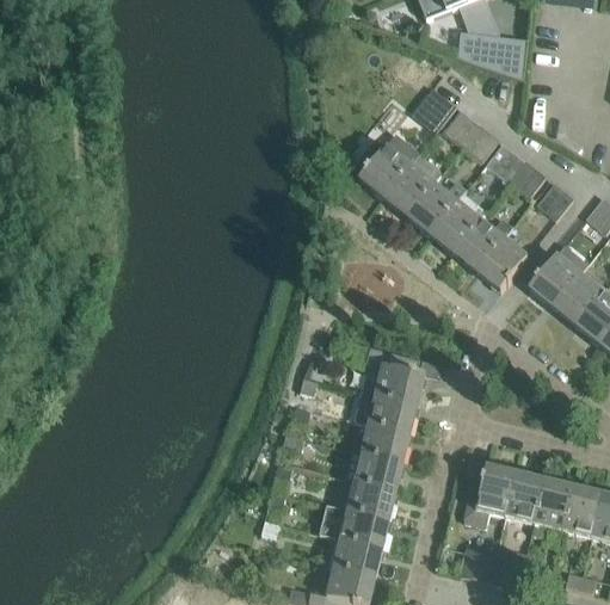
[(418,0),(426,19),(457,7),(458,6),(474,0),(418,0)]
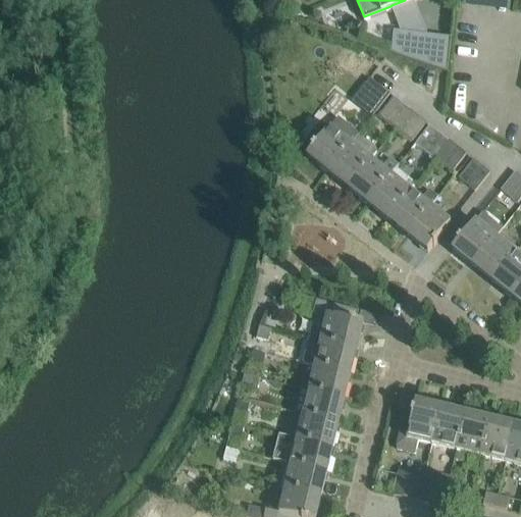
[(392,28),(388,50),(446,68),(450,35),(392,28)]
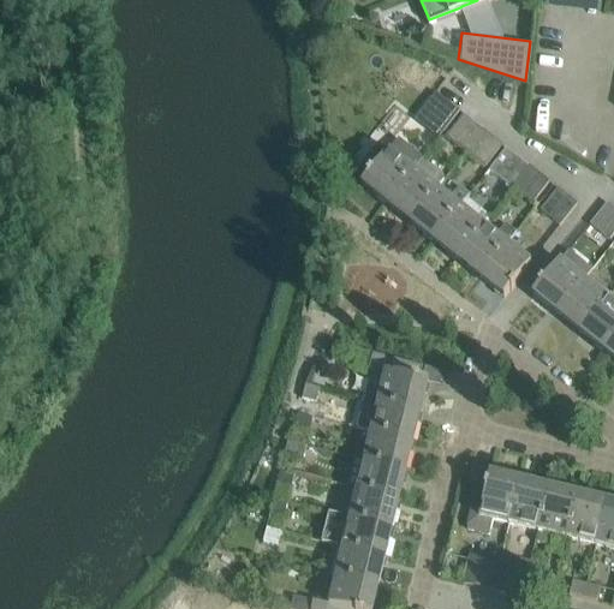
[(441,130),(460,106),(436,88),(418,111),(441,130)]
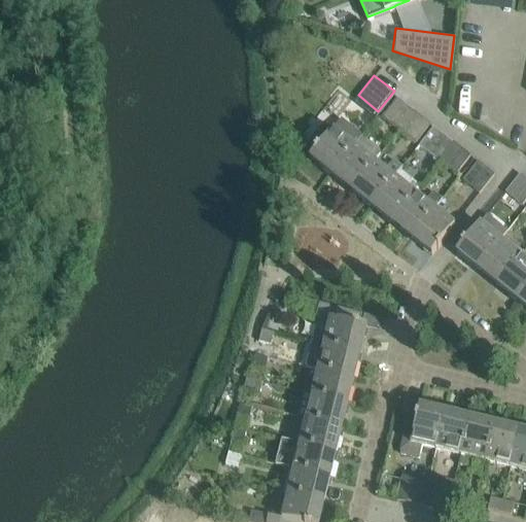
[(382,114),(398,127),(414,107),(398,95),(382,114)]
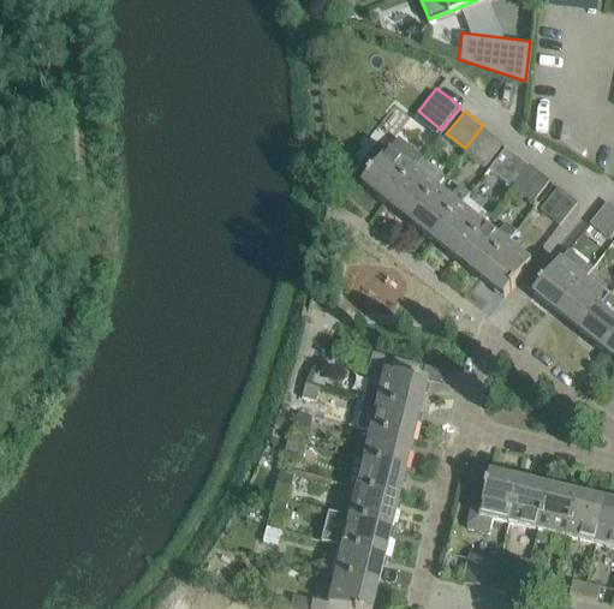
[(486,165),(504,141),(483,125),(465,148),(486,165)]
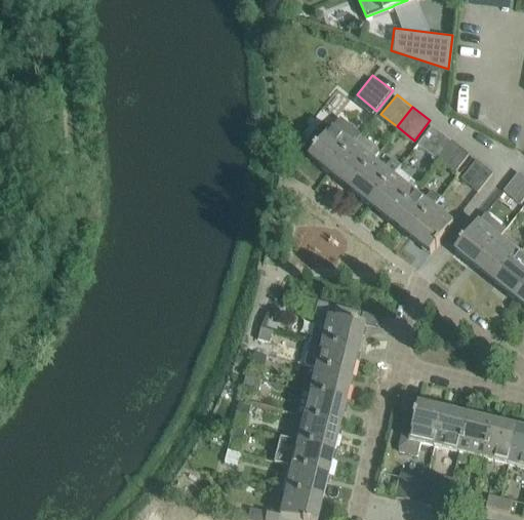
[(310,155),(329,170),(359,132),(338,116),(317,145),(316,144),(312,148),(313,149),(308,155),(309,156),(310,155)]
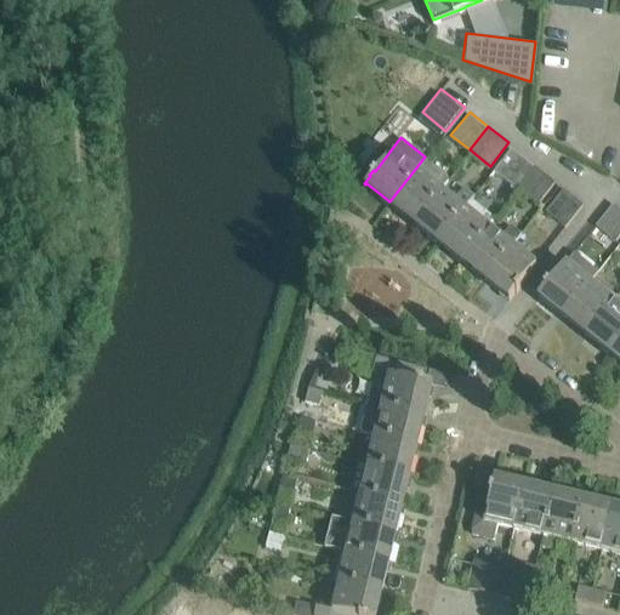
[(498,171),(517,187),(535,164),(516,148),(498,171)]
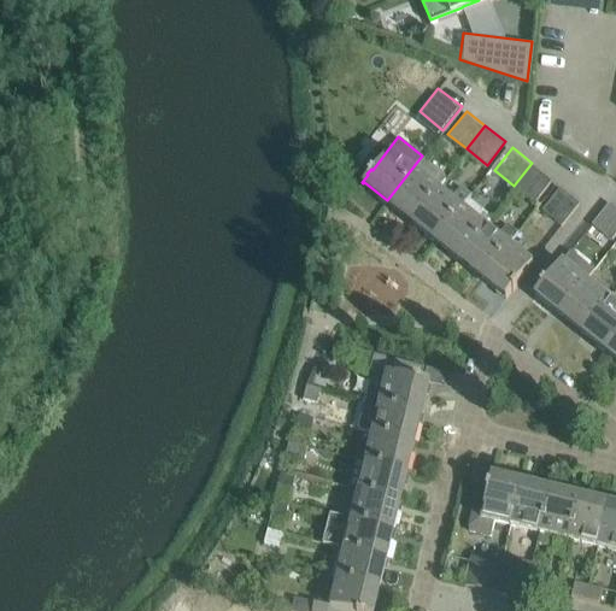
[(446,174),(422,156),(387,200),(411,218),(436,186),(446,174)]
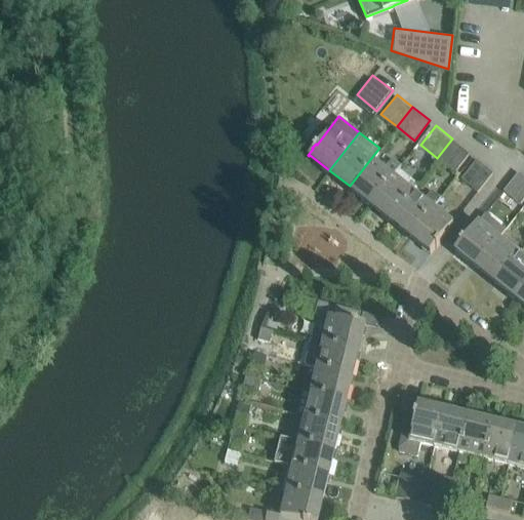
[(452,138),(437,158),(453,171),(470,152),(452,138)]
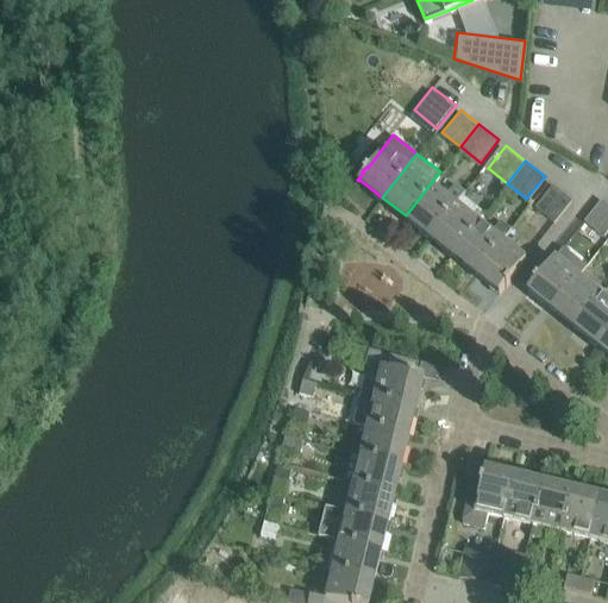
[(572,198),(552,182),(534,206),(555,220),(572,198)]
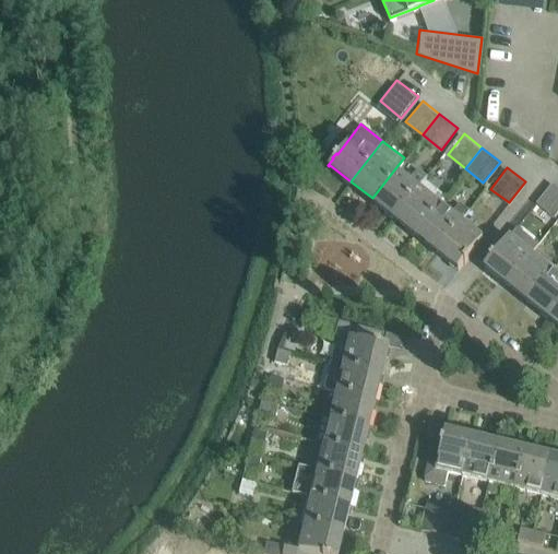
[(417,185),(395,168),(372,198),(393,215),(417,185)]
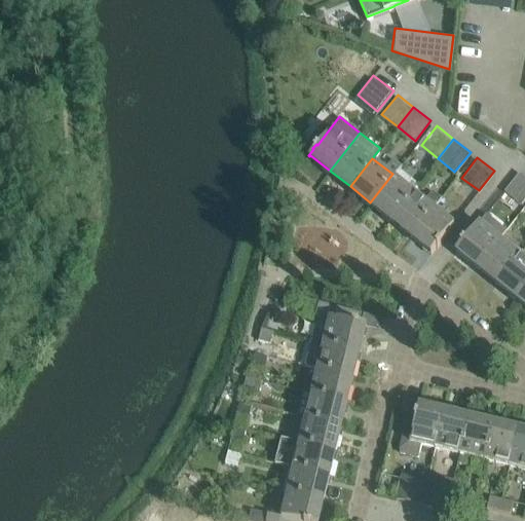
[(524,174),(519,170),(503,188),(520,202),(524,196),(524,174)]
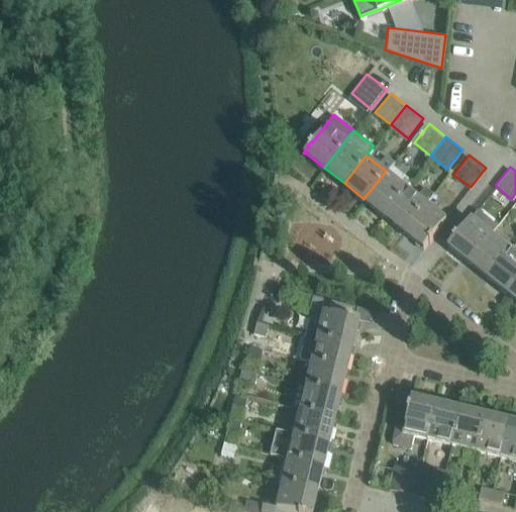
[(405,187),(386,171),(364,199),(384,214),(405,187)]
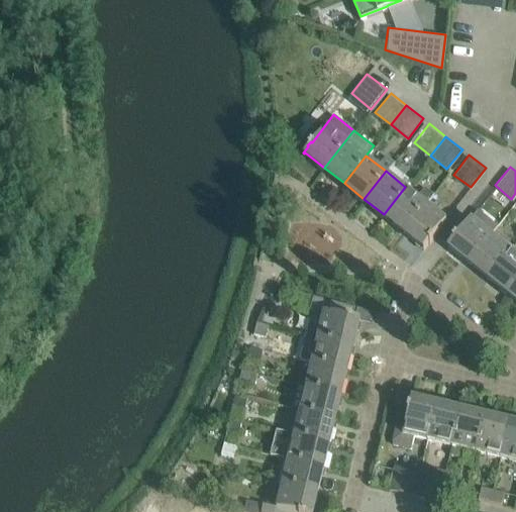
[(416,195),(405,187),(384,214),(403,229),(425,202),(433,191),(424,184),(416,195)]
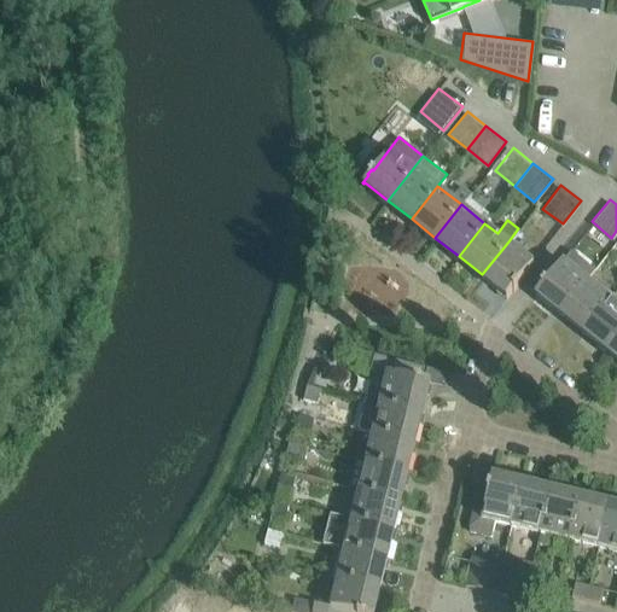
[(508,242),(482,274),(505,293),(506,295),(511,287),(512,289),(517,283),(516,283),(533,261),(508,242)]
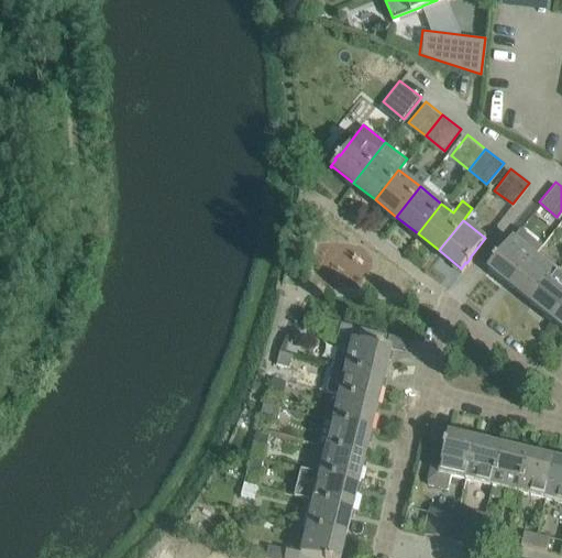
[(496,255),(495,254),(491,259),(492,260),(486,267),(487,267),(488,266),(509,283),(533,254),(541,243),(520,226),(496,255)]
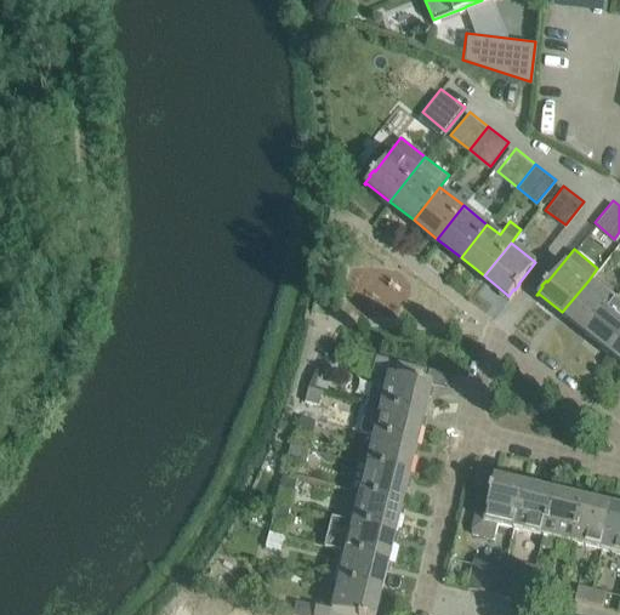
[(612,299),(591,283),(589,280),(562,312),(586,331),(612,299)]
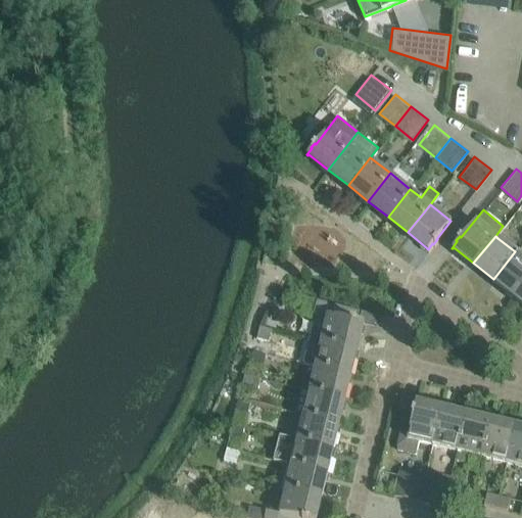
[(521,257),(515,251),(493,279),(513,294),(521,283),(521,257)]
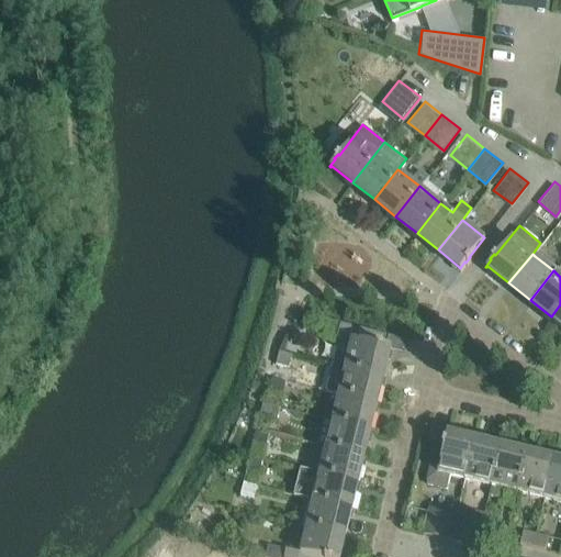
[(560,304),(551,316),(560,324),(560,304)]
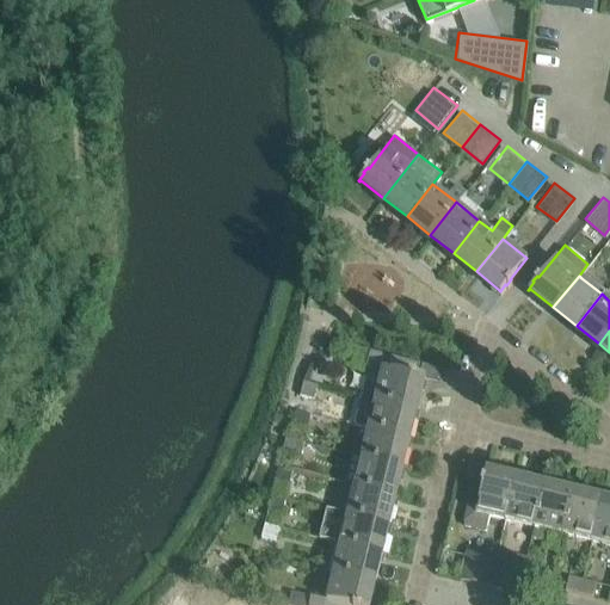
[(416,374),(416,372),(419,359),(356,344),(352,358),(382,366),(375,396),(416,406),(423,377),(424,377),(425,376),(416,374)]
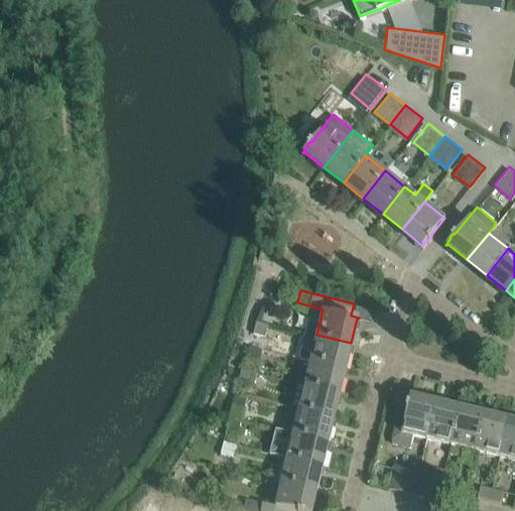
[(255,320),(253,331),(264,334),(267,323),(255,320)]
